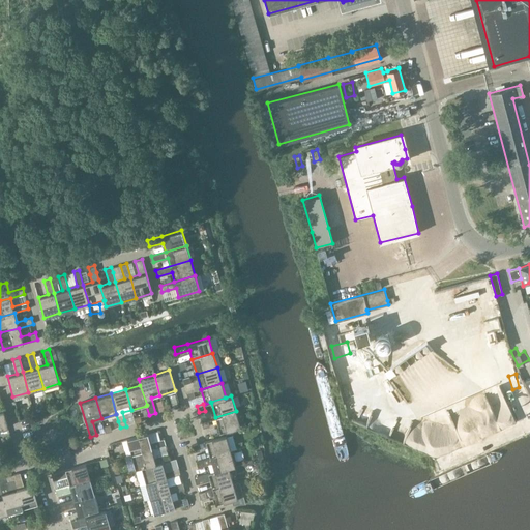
[(236,411),(215,417),(219,433),(240,427),(236,411)]
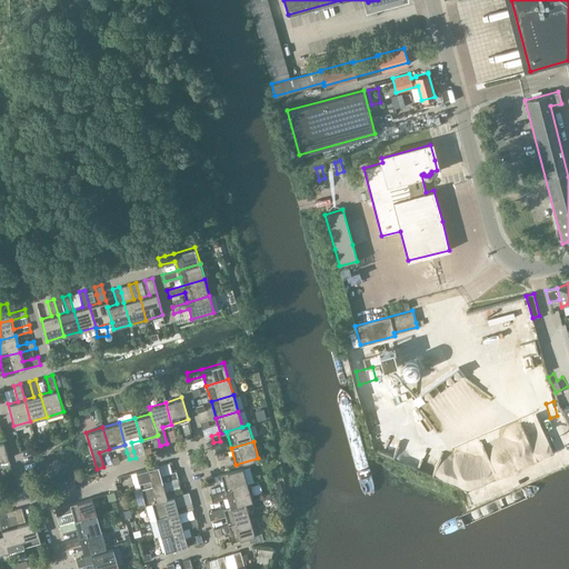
[(19,462),(29,457),(27,452),(17,458),(19,462)]
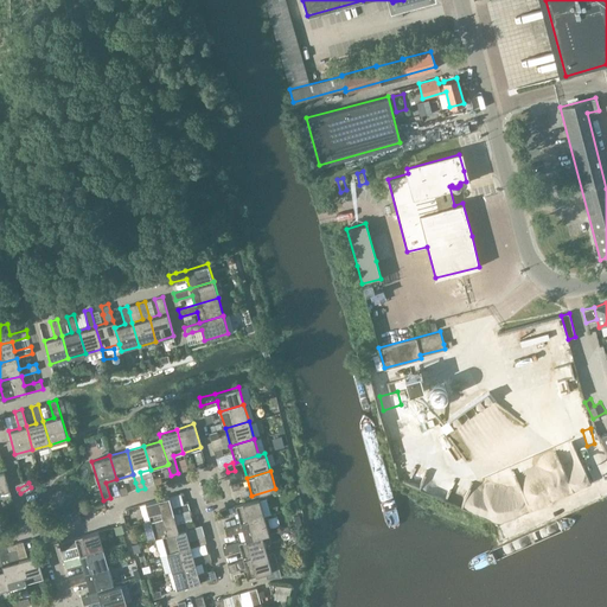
[(570,491),(562,494),(569,508),(576,504),(570,491)]
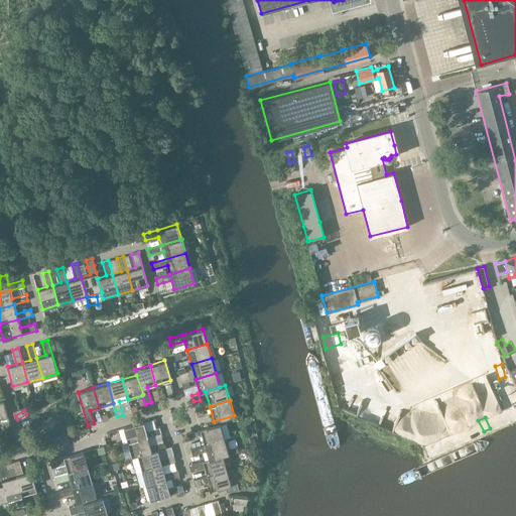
[(145,430),(143,423),(143,421),(123,427),(127,442),(147,436),(161,432),(159,426),(145,430)]
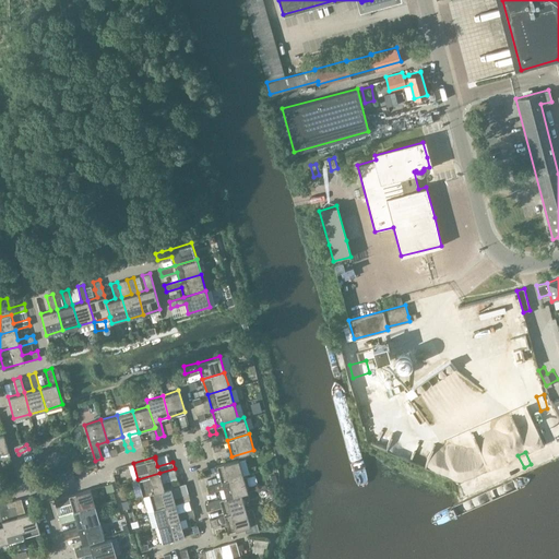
[(222,482),(242,475),(238,459),(216,465),(222,482)]
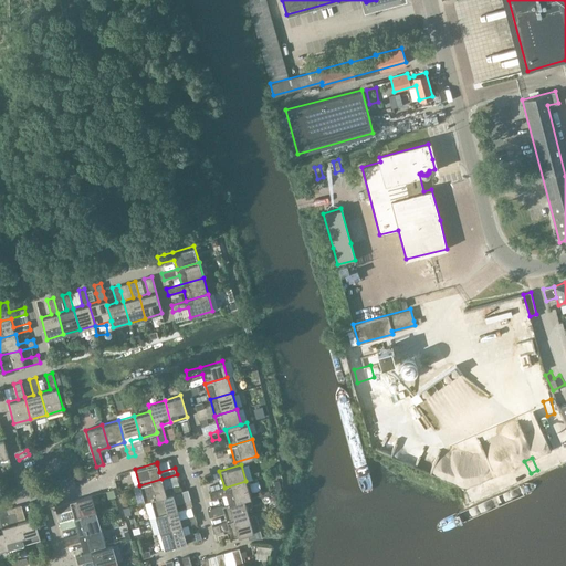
[(468,468),(460,479),(465,483),(473,472),(468,468)]
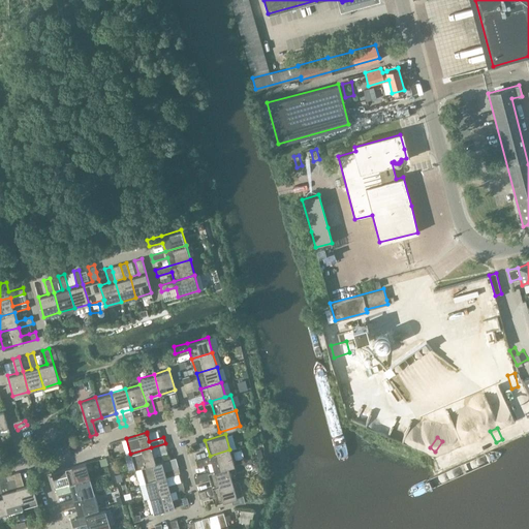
[(155,463),(151,447),(130,454),(134,469),(141,467),(155,463)]
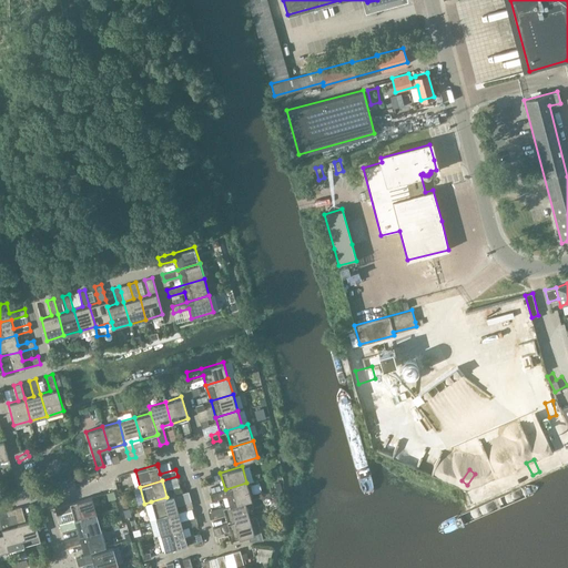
[(245,500),(245,501),(252,499),(246,483),(225,489),(222,490),(216,492),(210,494),(212,500),(219,498),(226,496),(230,505),(245,500)]
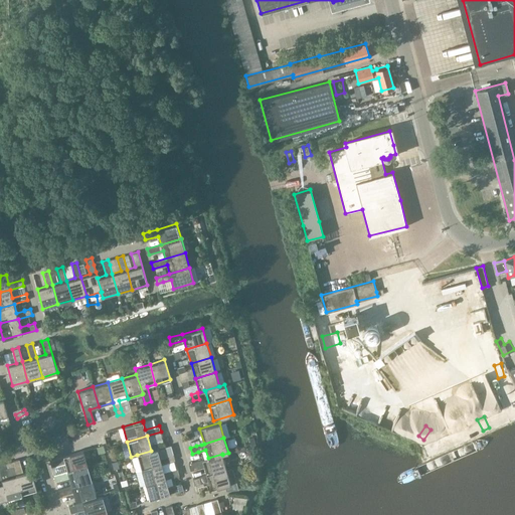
[(159,449),(165,447),(163,441),(157,442),(159,449)]
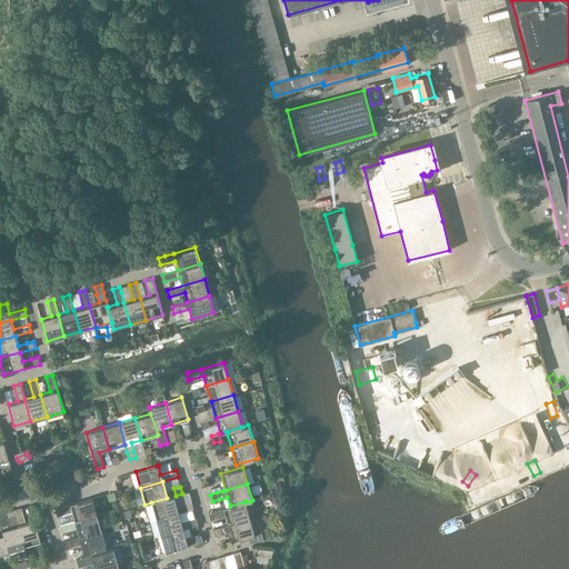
[(156,518),(178,512),(173,496),(167,498),(151,502),(156,518)]
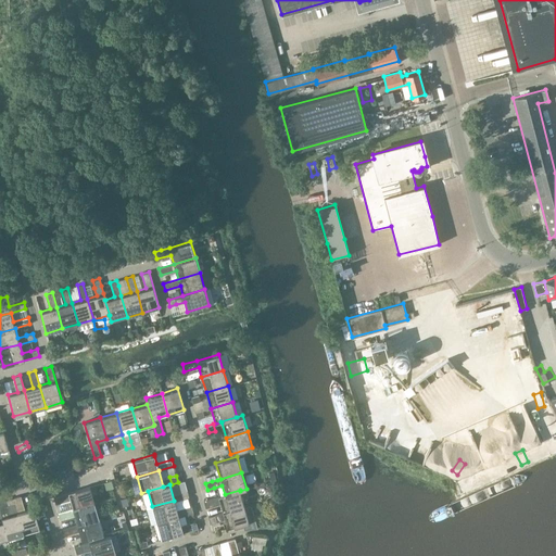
[(73,509),(95,503),(90,487),(53,496),(55,504),(71,500),(73,509)]
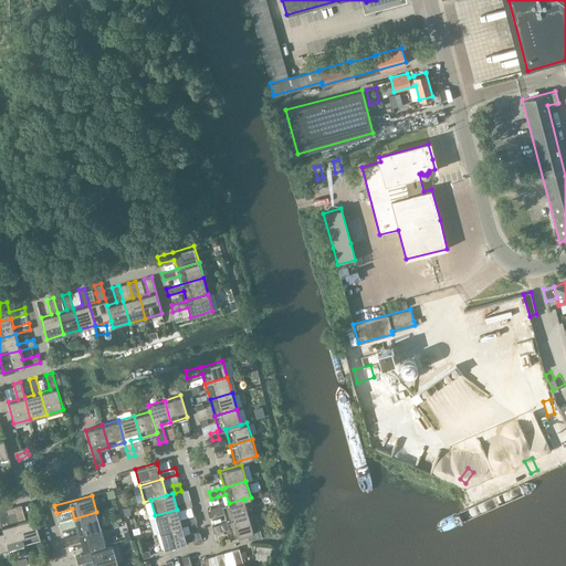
[(185,507),(192,505),(190,499),(184,501),(185,507)]
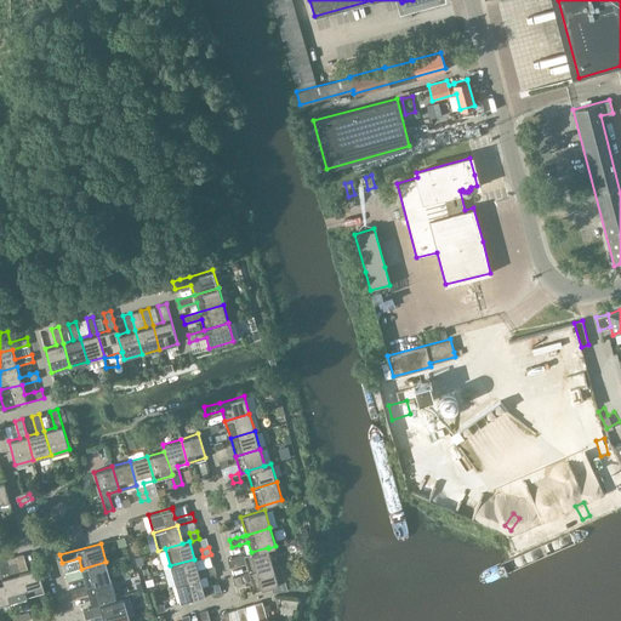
[(273,565),(268,548),(268,547),(251,552),(227,559),(229,567),(246,562),(249,573),(273,565)]
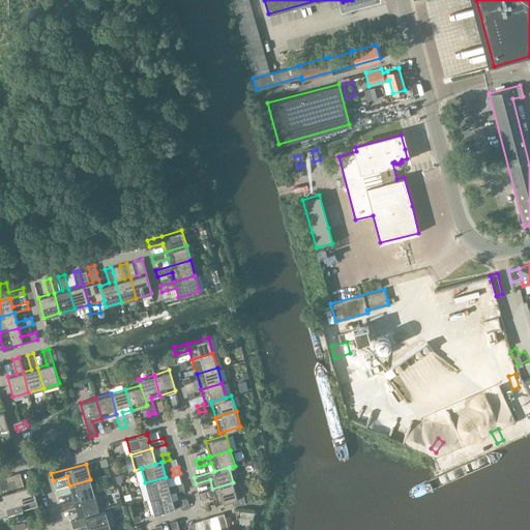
[(31,483),(24,486),(20,472),(12,474),(13,479),(17,488),(22,508),(37,504),(31,483)]
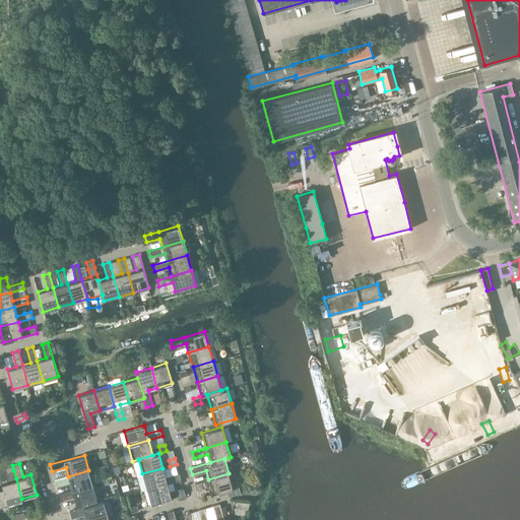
[(21,499),(16,478),(13,470),(12,465),(5,467),(9,480),(1,483),(2,488),(7,503),(21,499)]
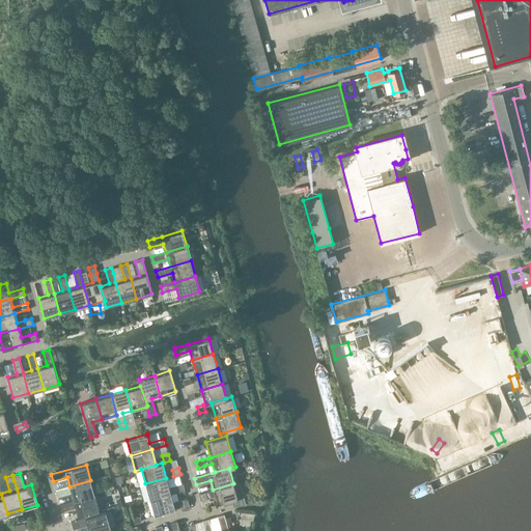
[(183,482),(169,486),(166,478),(145,483),(149,499),(170,493),(185,488),(183,482)]
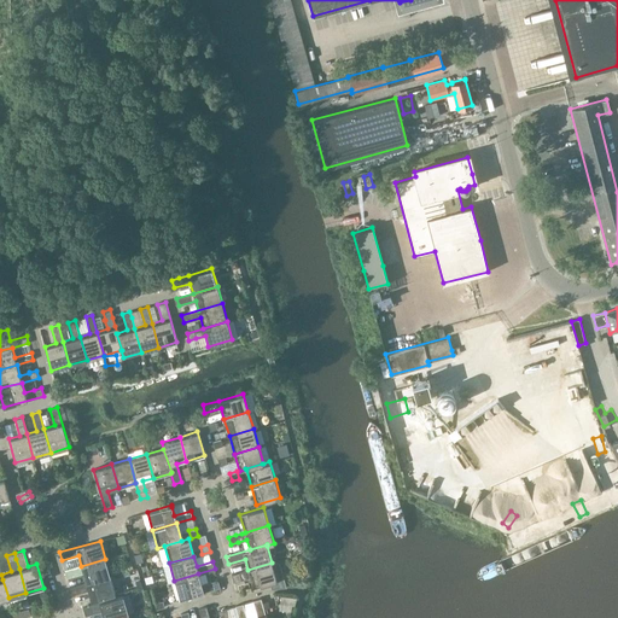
[(86,583),(110,576),(105,559),(81,566),(65,570),(66,577),(83,573),(86,583)]
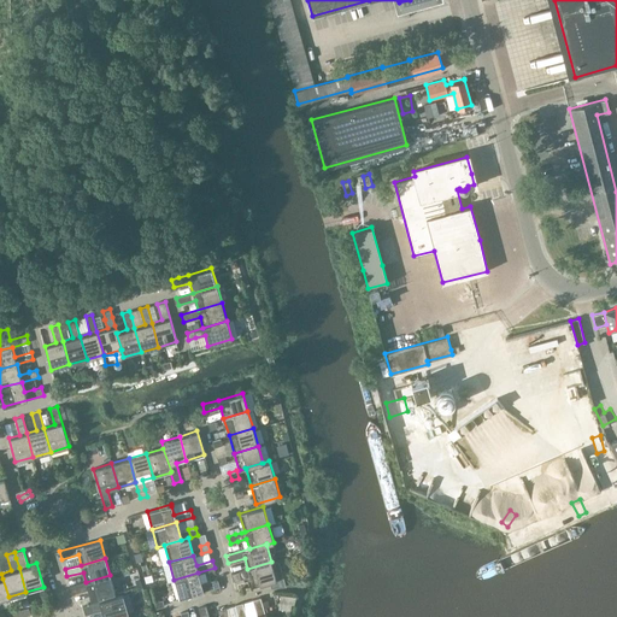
[(247,569),(231,574),(233,580),(250,576),(253,587),(269,582),(271,587),(286,586),(278,559),(271,562),(247,569)]
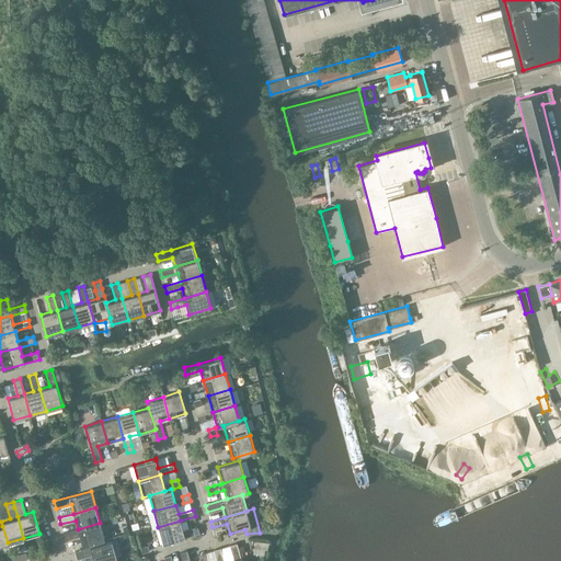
[(197,526),(183,530),(180,521),(158,527),(163,544),(199,534),(197,526)]
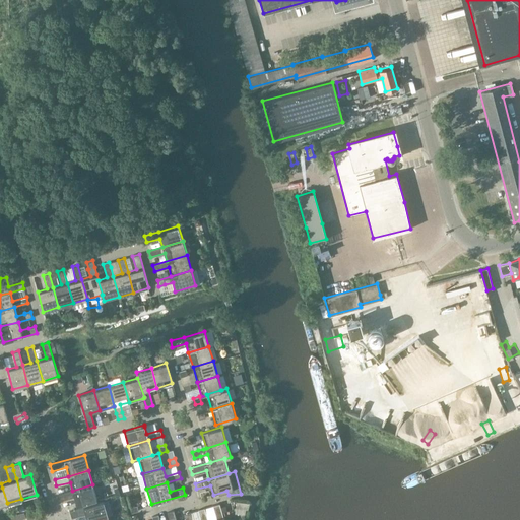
[(76,506),(96,500),(92,484),(72,491),(59,495),(60,501),(74,497),(76,506)]
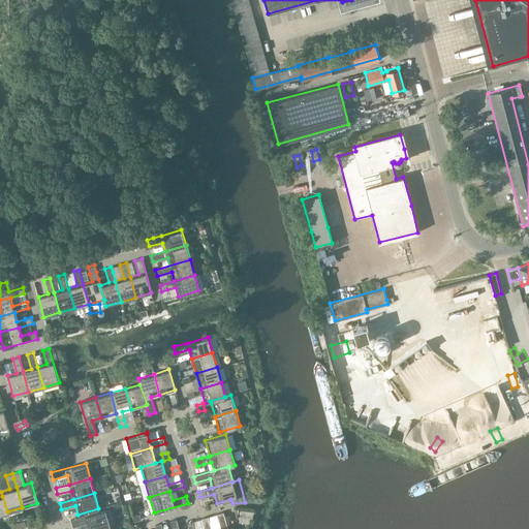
[(88,528),(95,528),(110,525),(105,509),(70,520),(72,526),(87,522),(88,528)]
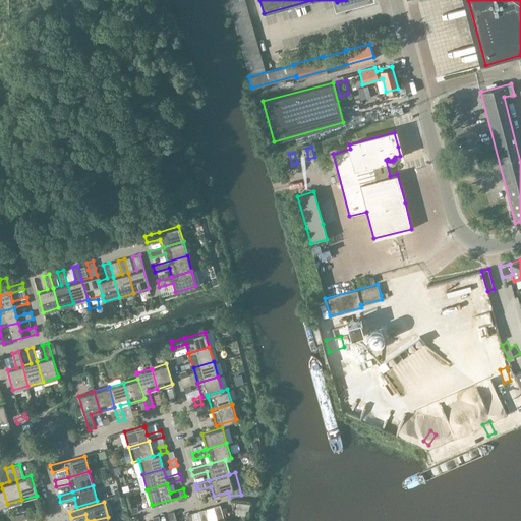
[(224,520),(224,518),(223,514),(220,504),(214,506),(217,519),(211,520),(224,520)]
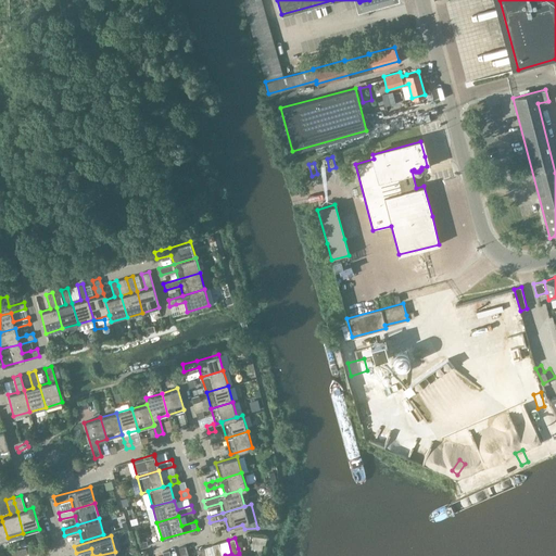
[(222,555),(218,542),(212,544),(215,555),(222,555)]
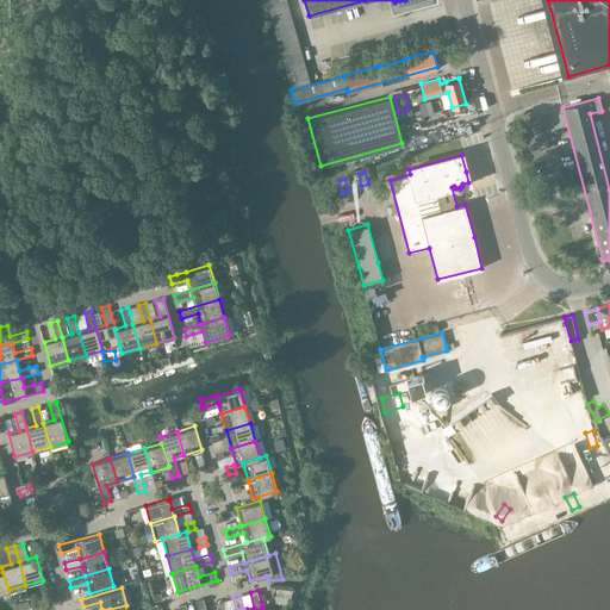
[(206,609),(205,605),(204,598),(195,601),(198,609),(206,609)]
